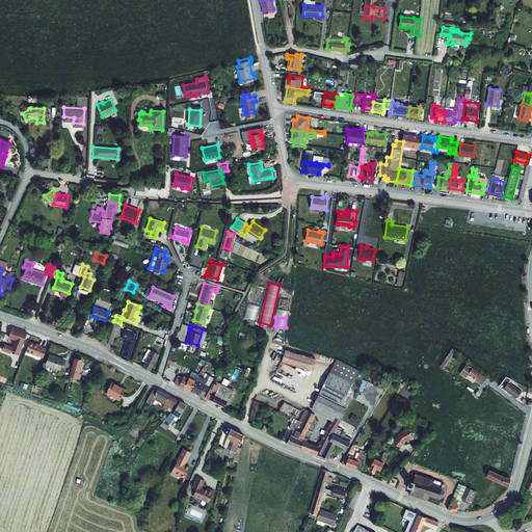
[(18,355),(25,333),(11,327),(8,337),(14,339),(10,347),(3,345),(1,349),(18,355)]
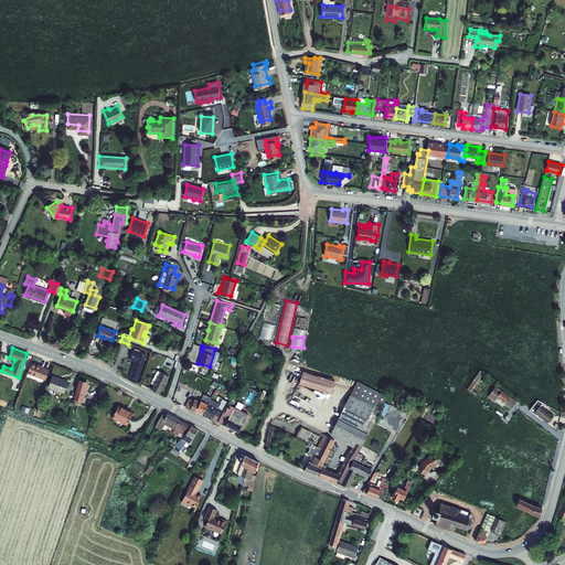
[(136,384),(146,356),(131,351),(128,360),(134,362),(127,381),(136,384)]
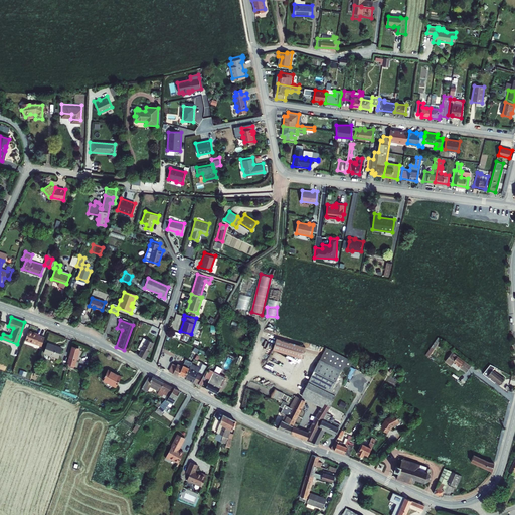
[(157,337),(161,330),(154,327),(153,327),(150,334),(157,337)]
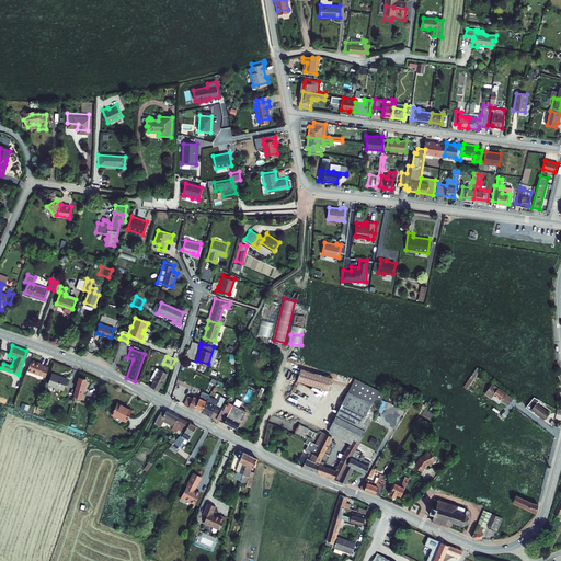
[(38,363),(38,362),(31,359),(26,369),(45,376),(48,366),(38,363)]
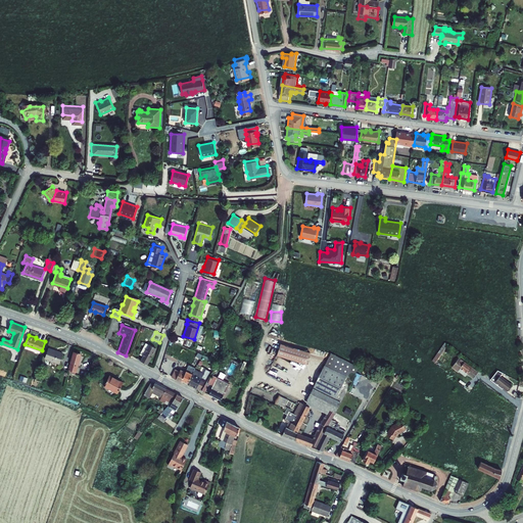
[(442,343),(440,341),(434,349),(436,351),(442,343)]
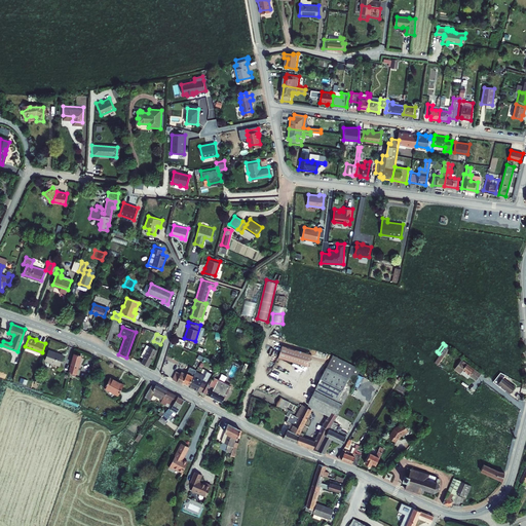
[(309,353),(279,344),(276,357),(305,366),(309,353)]
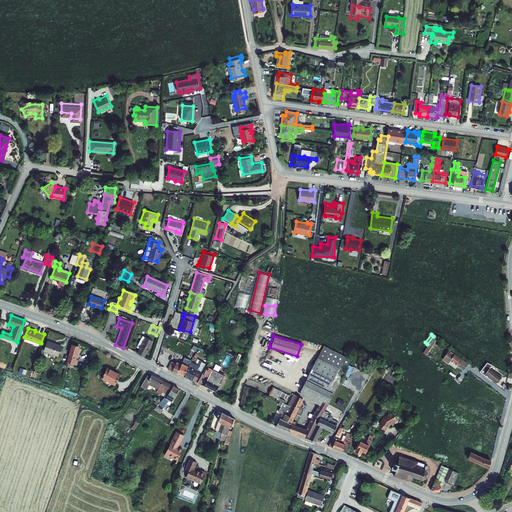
[(424,352),(427,354),(438,337),(435,335),(424,352)]
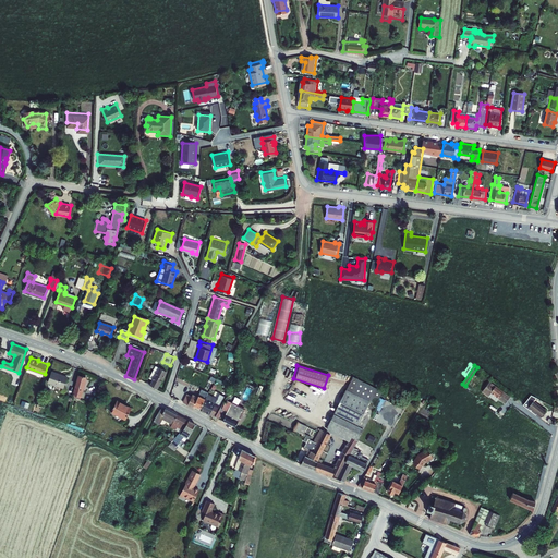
[(152,380),(158,367),(154,366),(147,378),(152,380)]
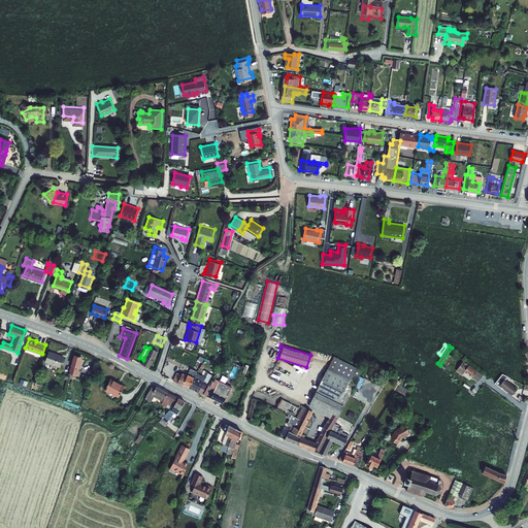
[(150,348),(143,360),(141,364),(149,368),(156,352),(150,348)]
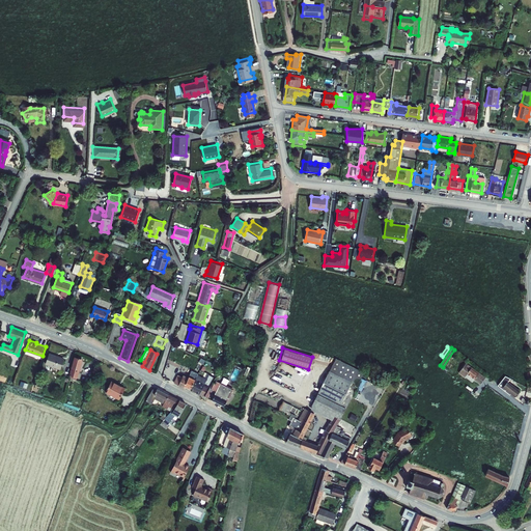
[(59,367),(62,357),(48,352),(45,362),(59,367)]
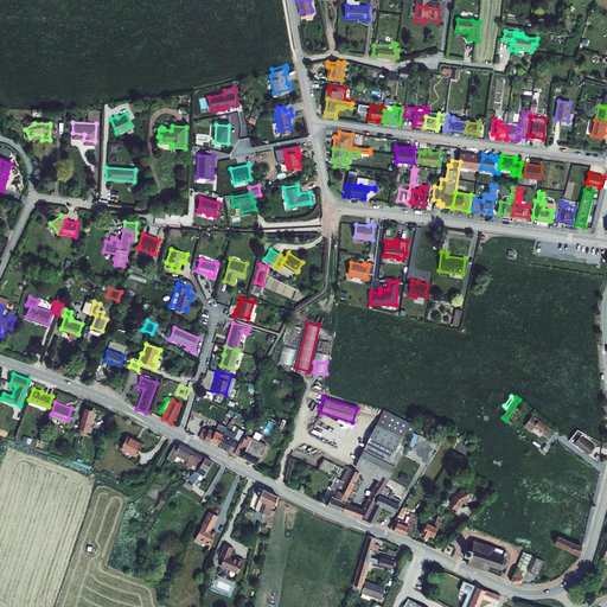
[(506,408),(504,406),(497,415),(500,417),(506,408)]
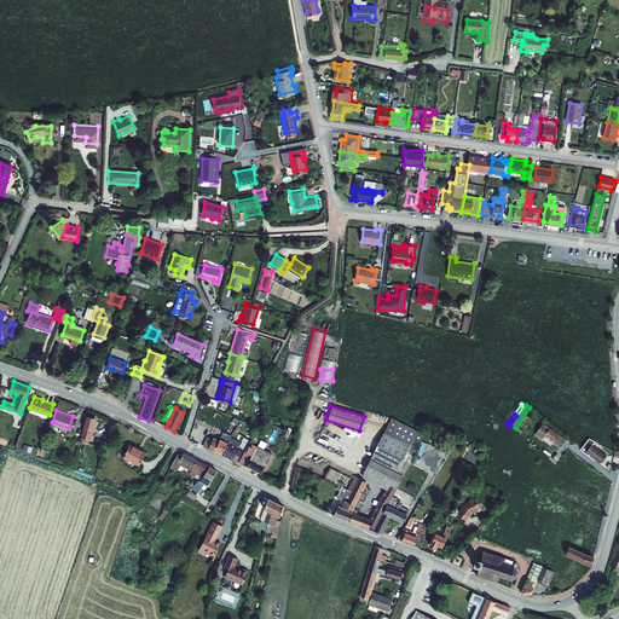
[(387,416),(381,431),(368,458),(375,462),(404,476),(414,460),(415,460),(429,437),(387,416)]
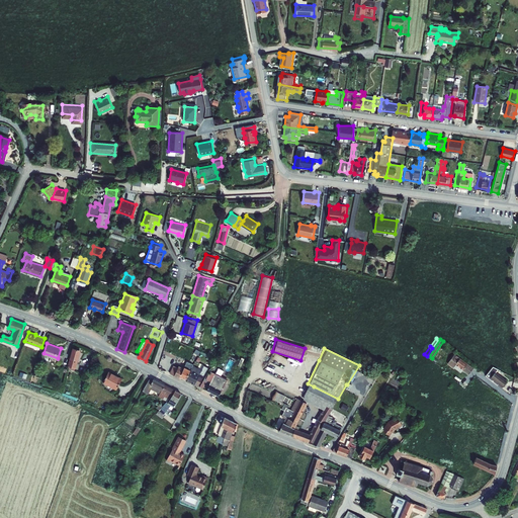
[(73,369),(78,351),(73,349),(68,367),(73,369)]
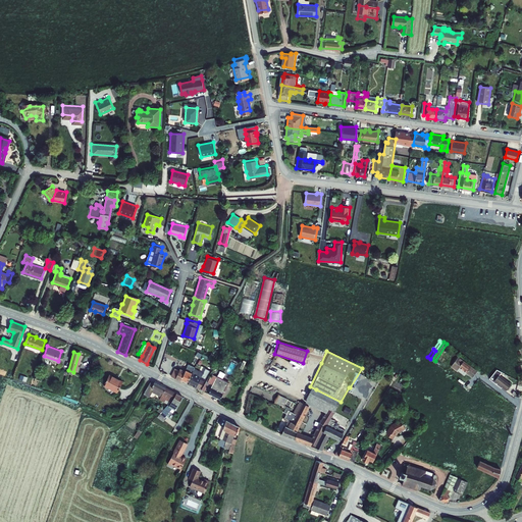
[(13,361),(0,356),(0,365),(5,367),(4,370),(10,372),(13,361)]
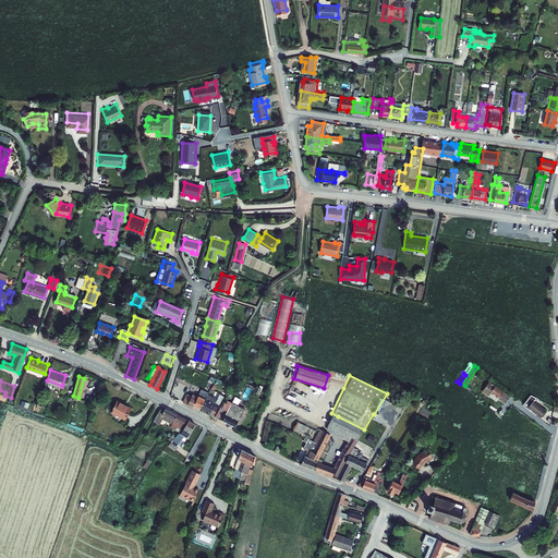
[(507,405),(512,399),(489,380),(486,385),(485,386),(489,390),(487,393),(486,395),(490,397),(493,395),(507,405)]
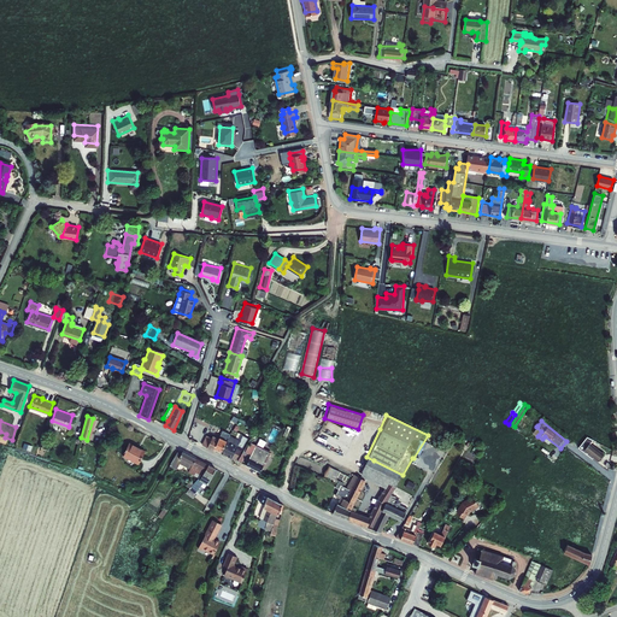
[(275,444),(281,430),(275,427),(268,440),(275,444)]
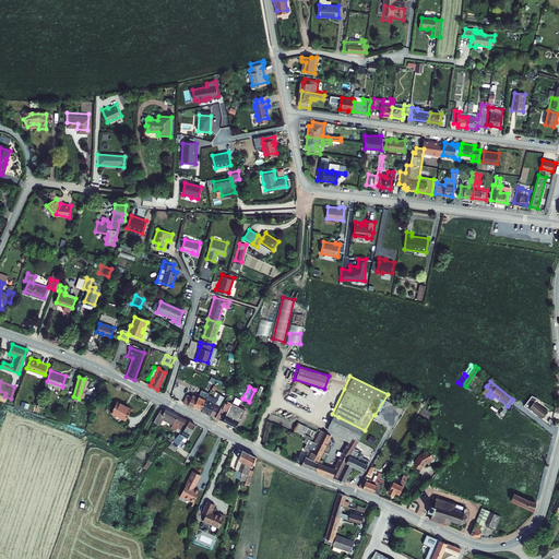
[(193,408),(195,405),(200,395),(195,393),(195,391),(191,389),(189,394),(186,393),(181,403),(193,408)]
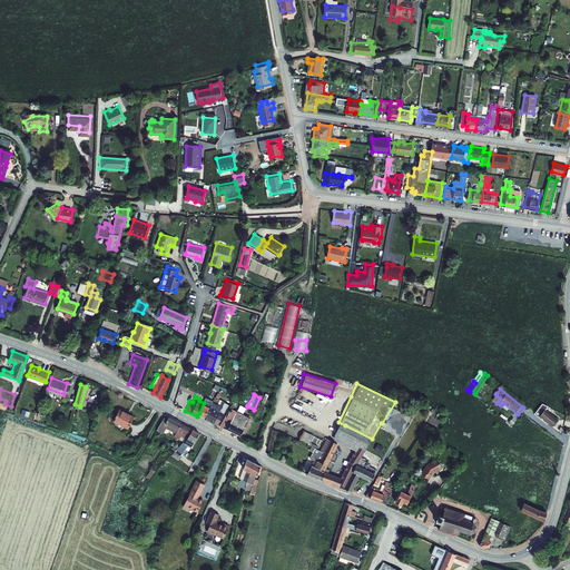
[(212,403),(206,400),(204,403),(199,413),(204,416),(212,403)]
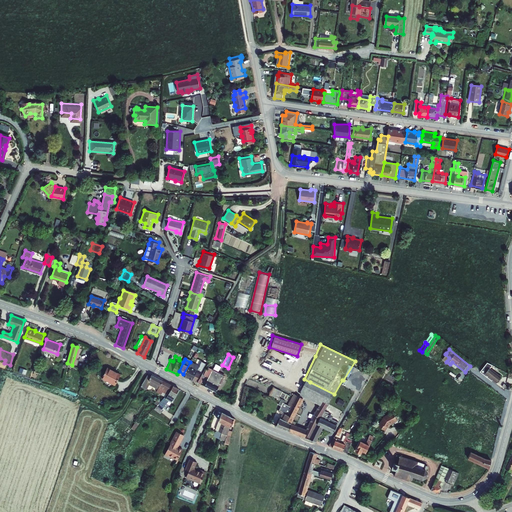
[(201,360),(199,365),(196,369),(197,370),(193,379),(195,381),(206,363),(201,360)]
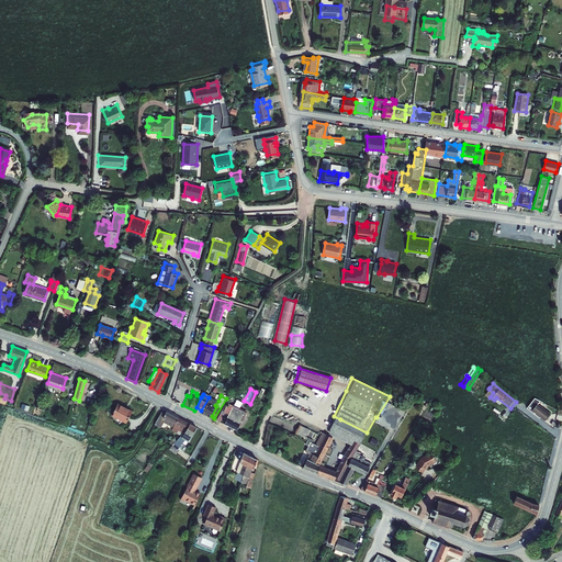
[(218,401),(210,396),(209,397),(201,411),(212,416),(216,406),(215,405),(218,401)]
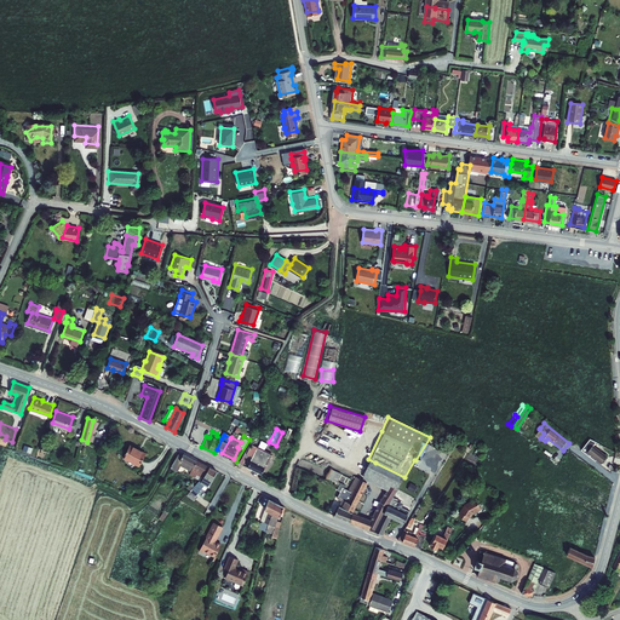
[(591,443),(593,441),(589,438),(581,448),(600,463),(606,455),(591,443)]
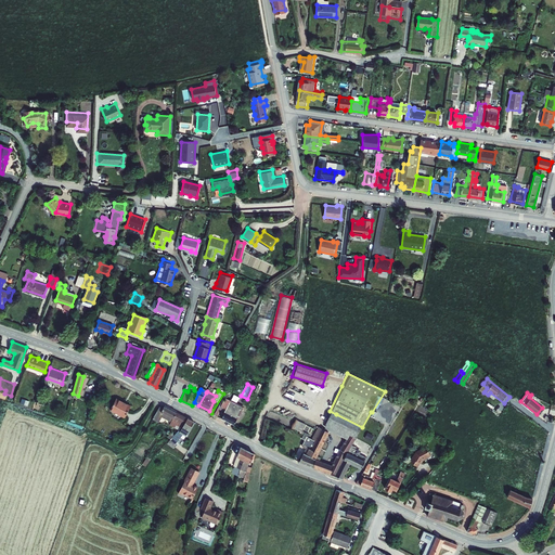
[(233,425),(243,407),(224,397),(220,405),(227,409),(221,417),(233,425)]
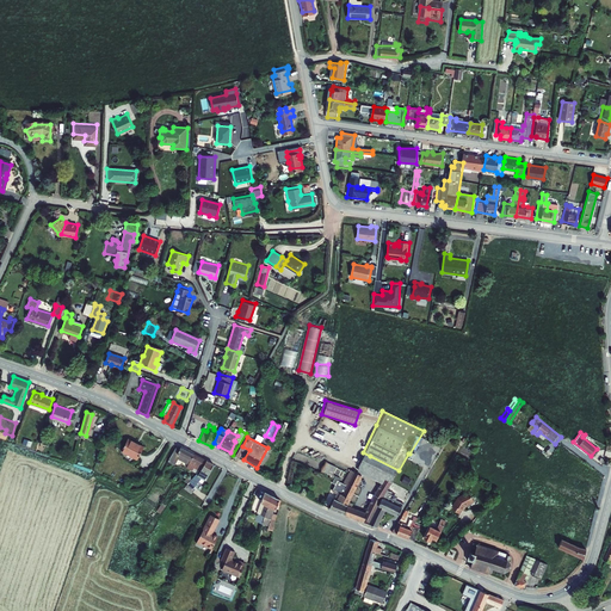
[(139,442),(139,443),(127,438),(122,449),(139,457),(144,444),(139,442)]
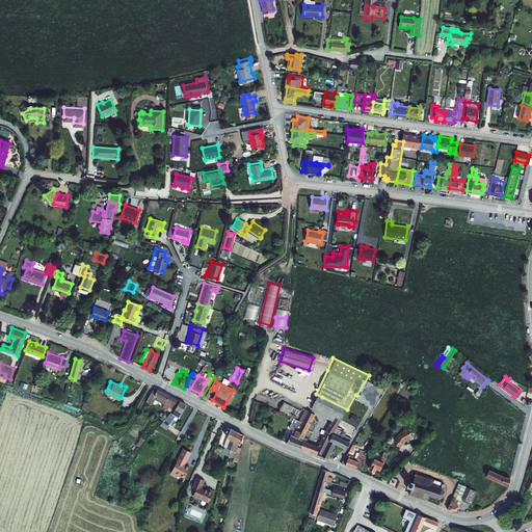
[(155,392),(154,394),(151,392),(144,403),(151,406),(153,401),(173,410),(167,416),(168,417),(174,410),(178,402),(155,392)]
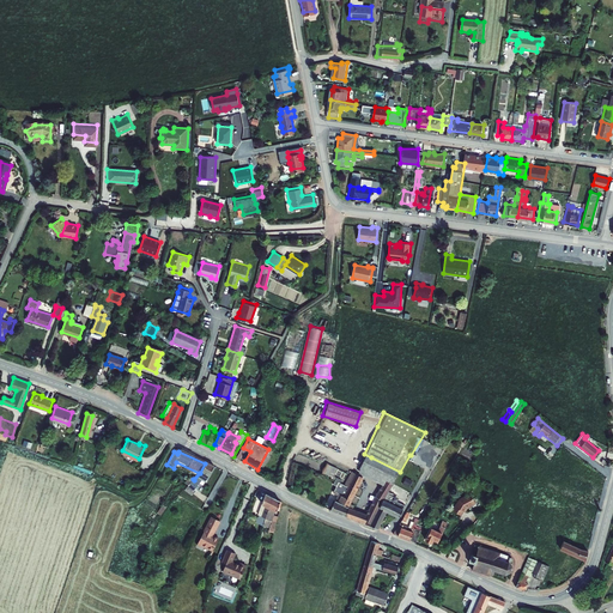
[(365,468),(371,457),(364,454),(359,466),(365,468)]
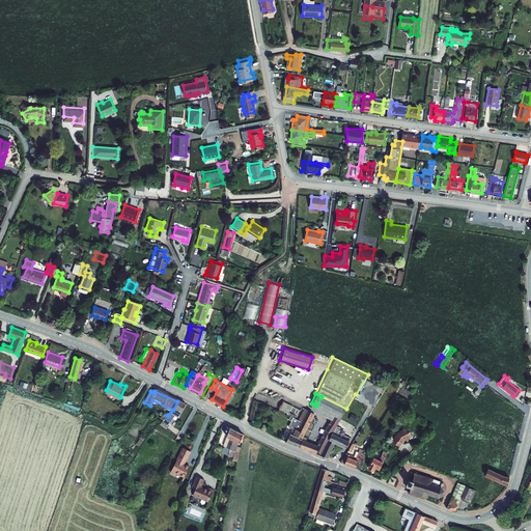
[(340,417),(346,409),(322,396),(316,406),(311,403),(308,408),(331,419),(333,414),(340,417)]
